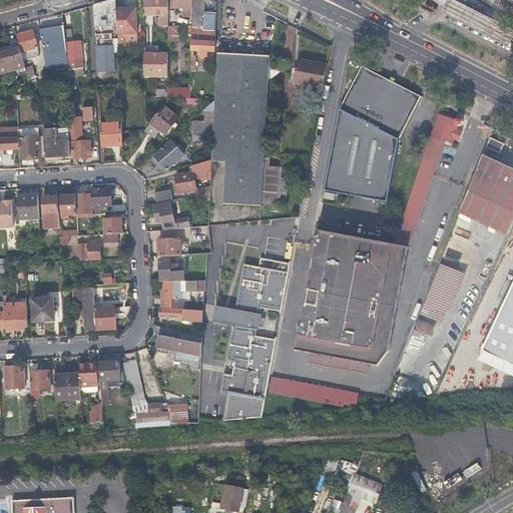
[(116,9),(115,0),(109,0),(93,4),(95,27),(117,25),(116,9)]
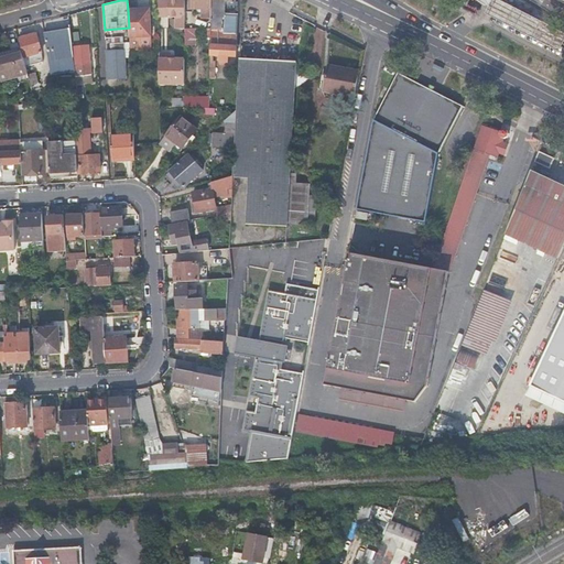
[(169,0),(158,0),(158,14),(169,14),(169,0)]
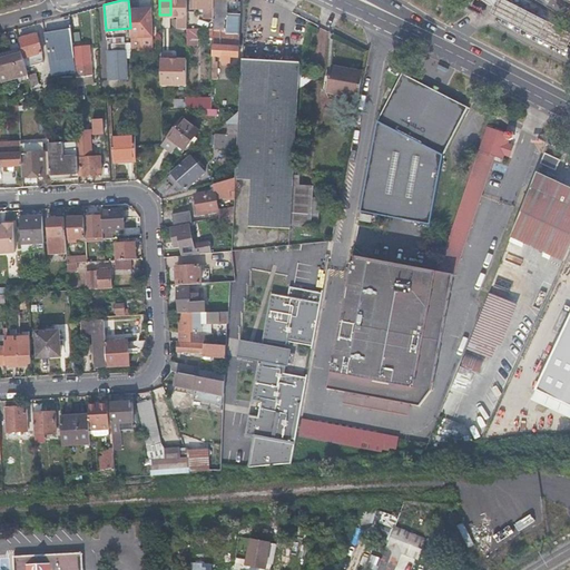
[(186,29),(186,1),(182,1),(180,0),(170,0),(170,15),(170,17),(177,17),(177,29),(186,29)]
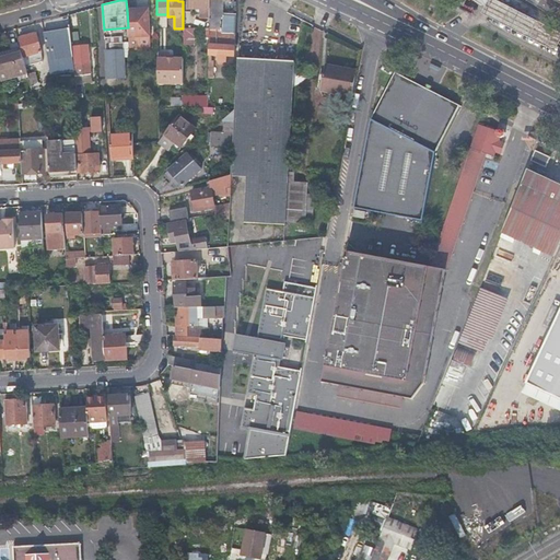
[(209,0),(209,9),(209,27),(219,27),(219,16),(222,16),(222,0),(226,1),(225,0),(209,0)]
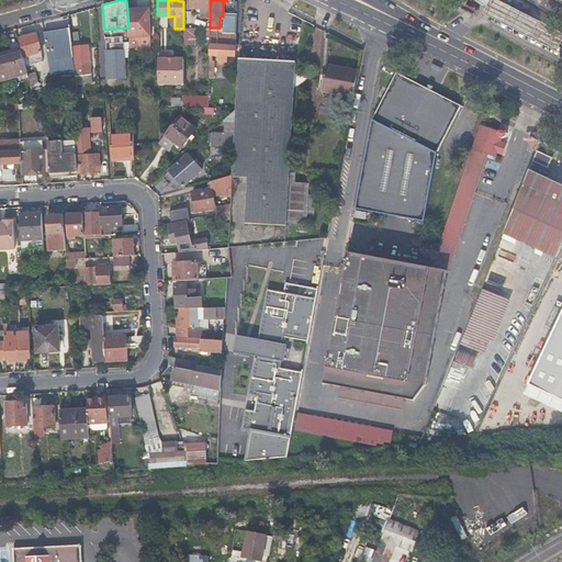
[(472,0),(482,8),(484,6),(485,9),(486,10),(497,1),(498,0),(472,0)]
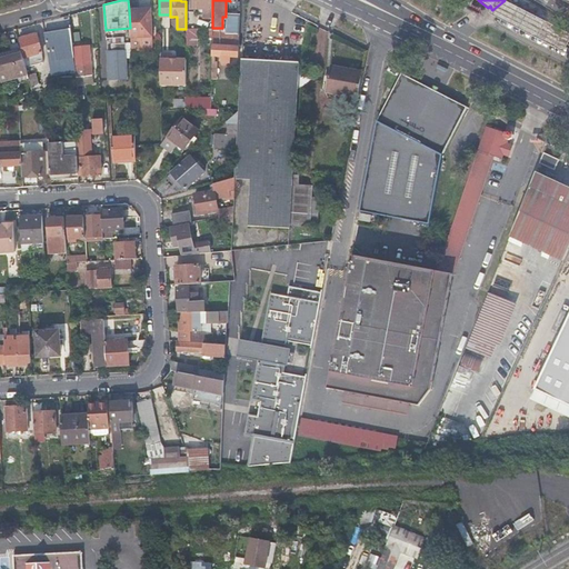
[(492,10),(491,9),(488,16),(565,55),(568,45),(568,35),(503,1),(492,10)]
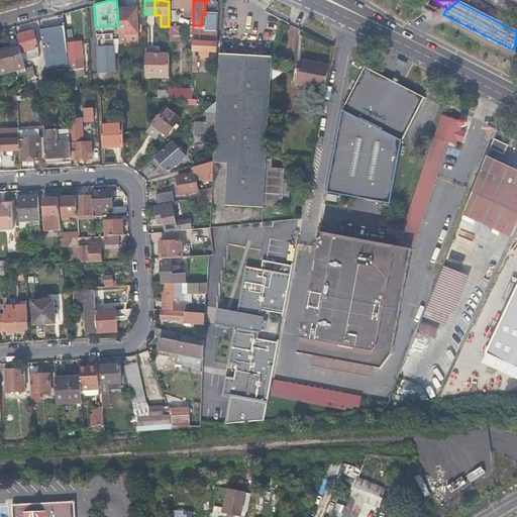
[(136,8),(117,9),(118,25),(118,33),(119,45),(138,45),(137,32),(136,8)]
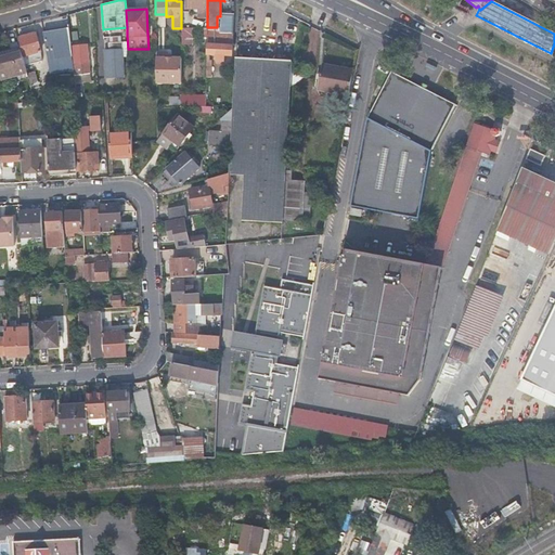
[(72,54),(68,27),(42,31),(47,59),(72,54)]
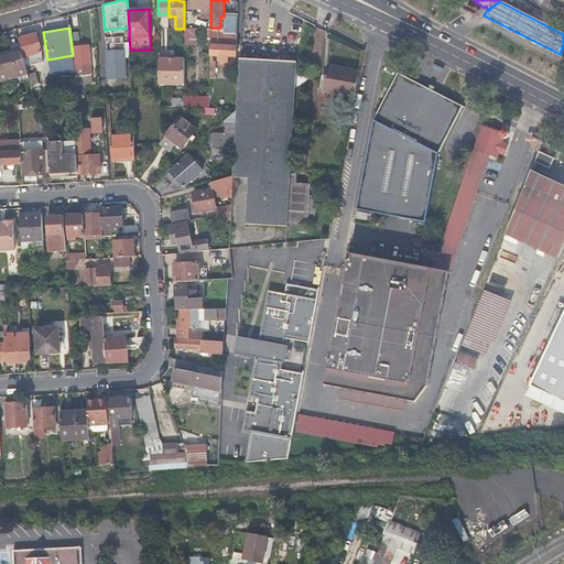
[(197,45),(197,28),(185,28),(185,45),(197,45)]
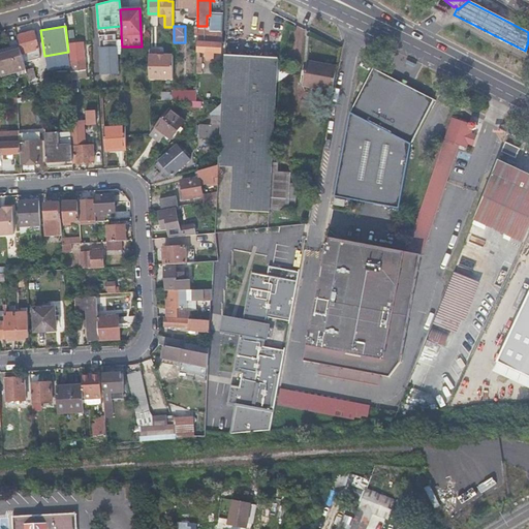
[(221,41),(222,28),(197,28),(197,41),(221,41)]
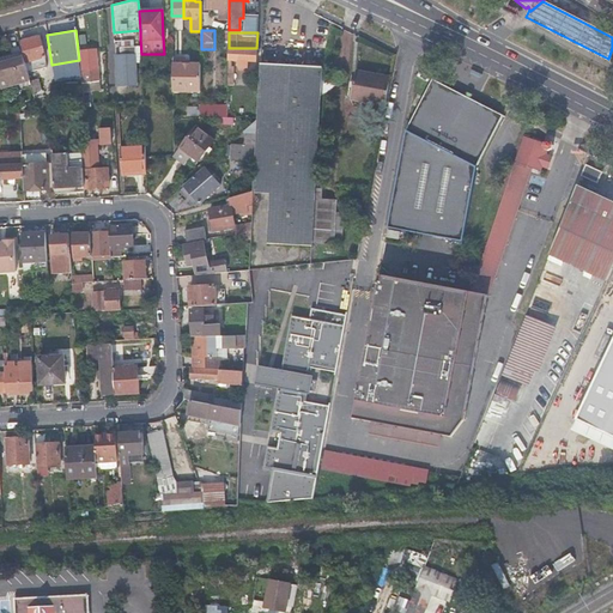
[(26,61),(25,62),(28,72),(46,67),(44,55),(40,36),(20,41),(26,61)]
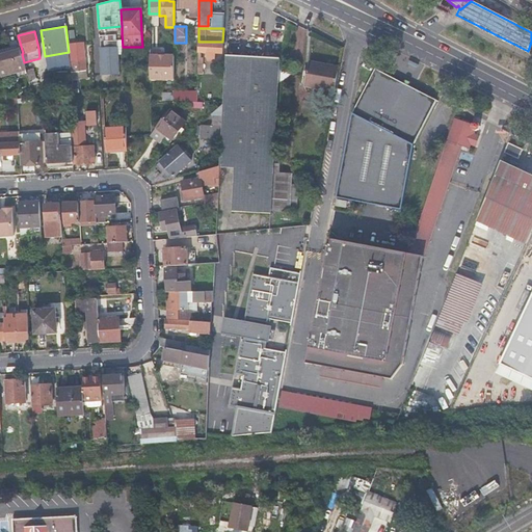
[(105,48),(100,48),(101,74),(118,73),(117,48),(117,40),(115,40),(115,34),(106,34),(106,41),(104,41),(105,48)]
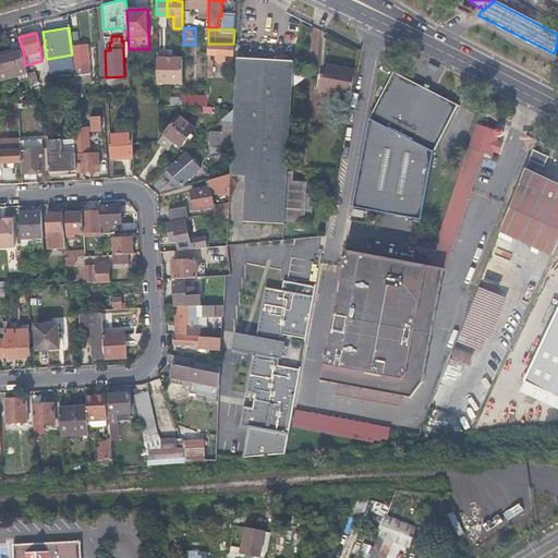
[(73,63),(74,75),(89,73),(86,45),(73,47),(74,63),(73,63)]
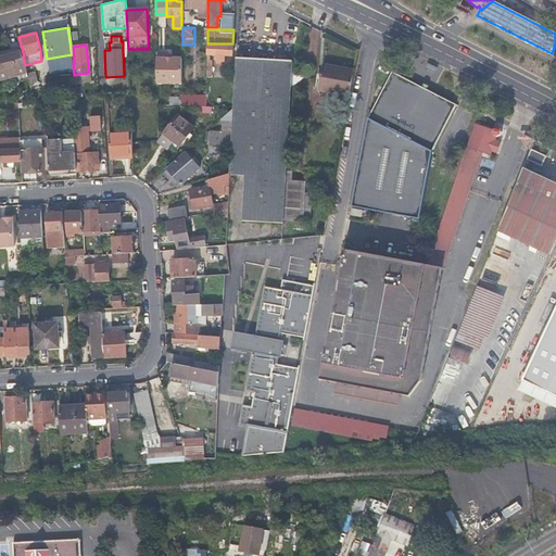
[(207,45),(206,54),(218,54),(218,58),(222,58),(222,54),(231,54),(232,45),(207,45)]
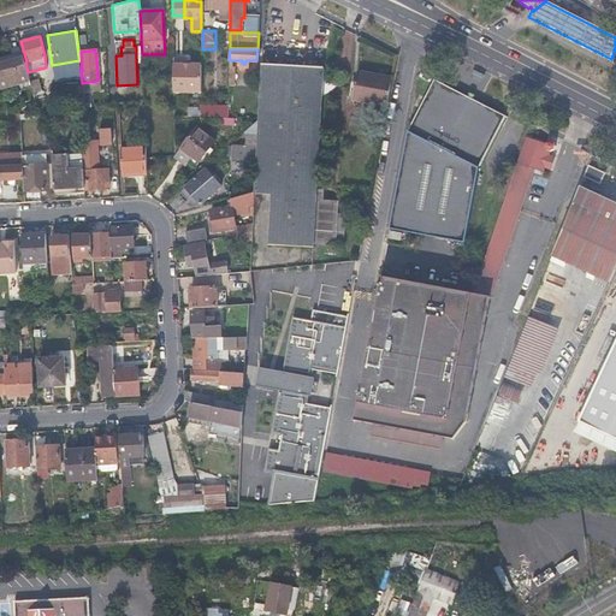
[(23,55),(0,60),(0,87),(0,89),(30,82),(30,81),(28,72),(25,63),(23,55)]
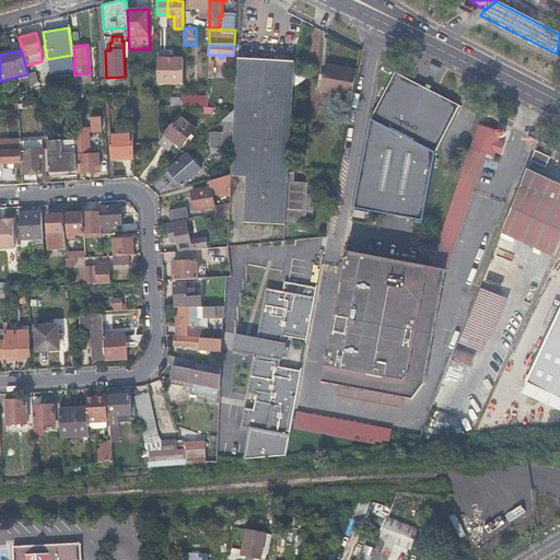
[(158,82),(183,82),(183,57),(173,57),(166,57),(166,55),(166,51),(158,51),(158,82)]
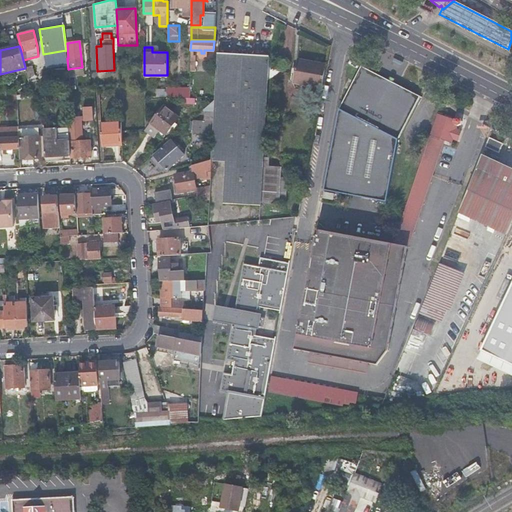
[(223,203),(260,205),(260,203),(262,156),(268,56),(217,53),(211,160),(227,161),(223,203)]
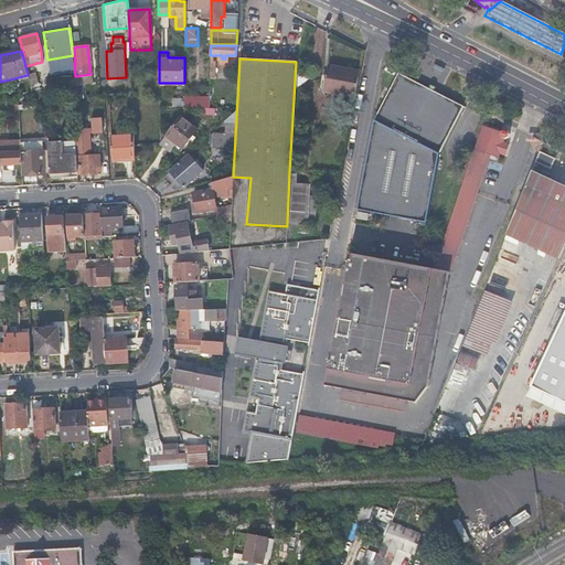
[(323,92),(333,94),(354,98),(360,72),(329,65),(323,92)]
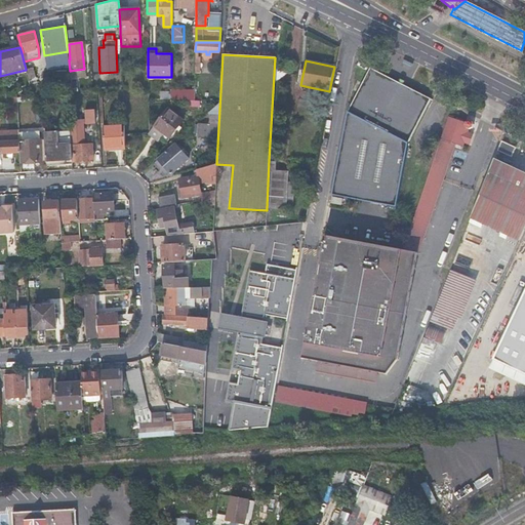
[(347,111),(332,194),(396,206),(407,142),(431,97),(370,67),(347,111)]
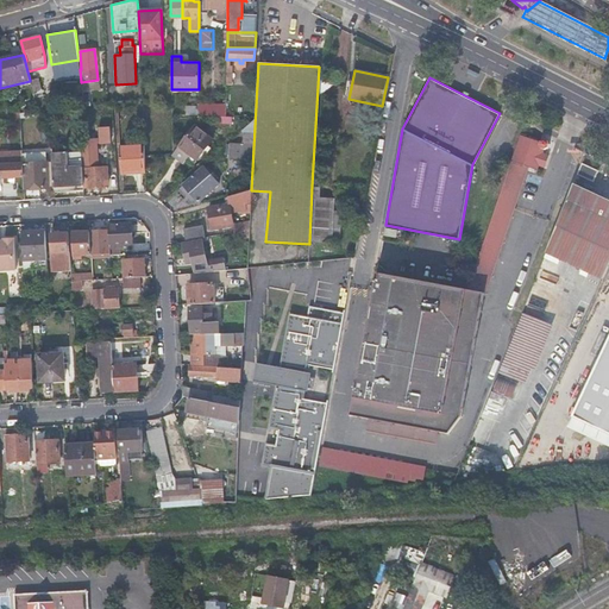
[(30,81),(38,115),(49,113),(46,102),(42,96),(37,79),(30,80),(30,81)]
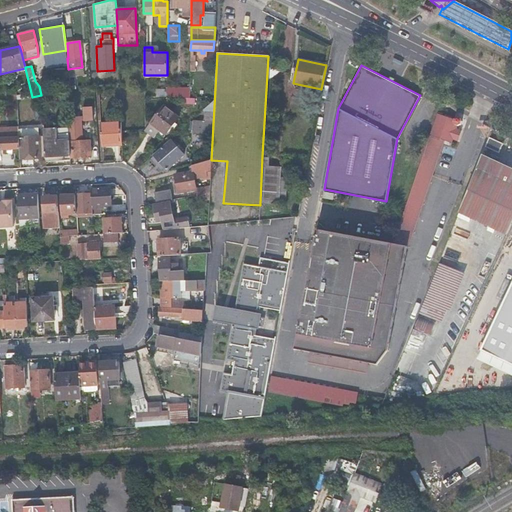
[(59,92),(70,90),(69,77),(62,79),(57,80),(59,92)]
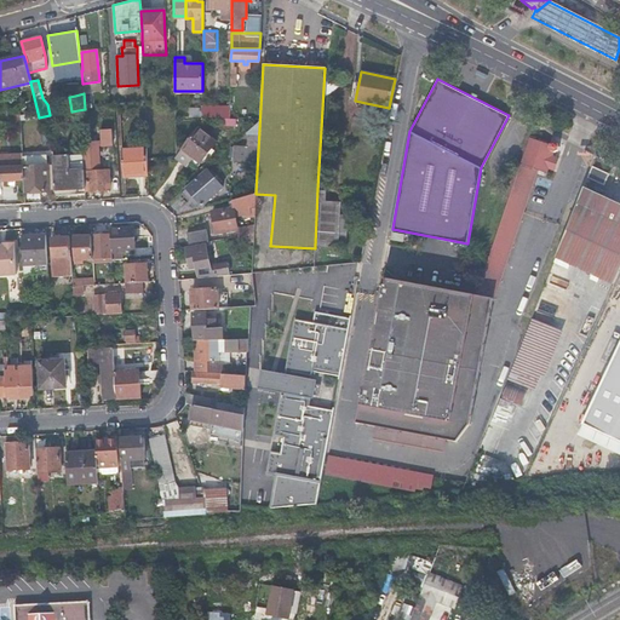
[(363,110),(389,116),(390,110),(390,108),(389,108),(366,103),(363,110)]
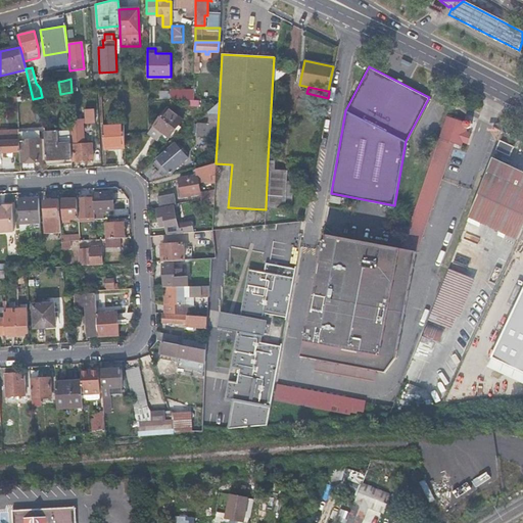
[(195,100),(196,89),(172,88),(171,99),(195,100)]
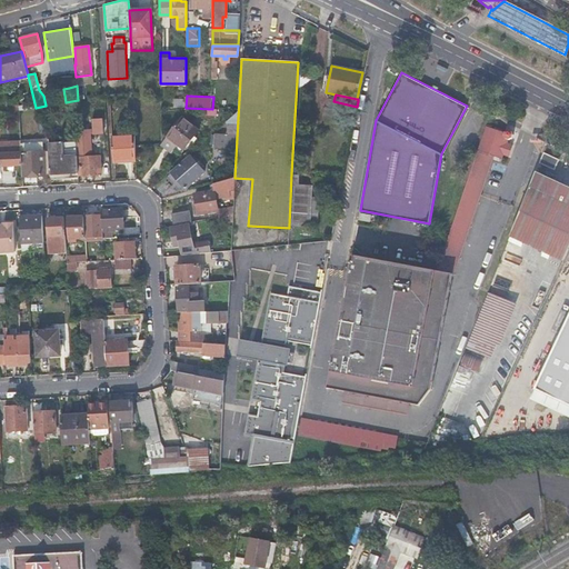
[(6,100),(9,112),(18,111),(20,110),(16,98),(6,100)]
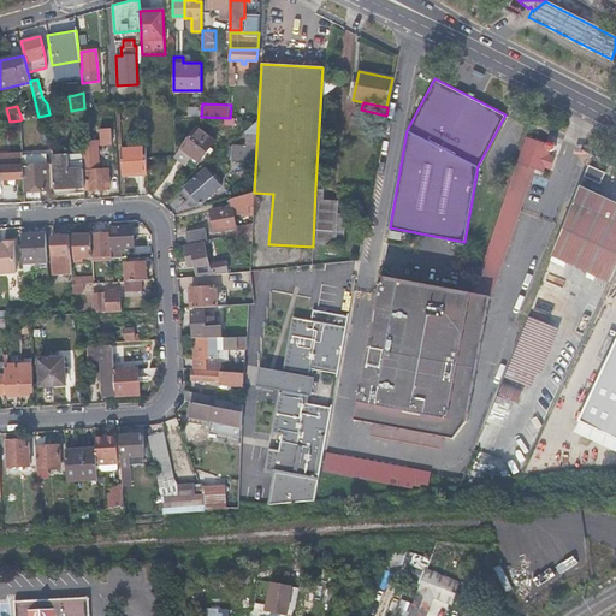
[(111,128),(99,129),(100,144),(112,144),(111,128)]
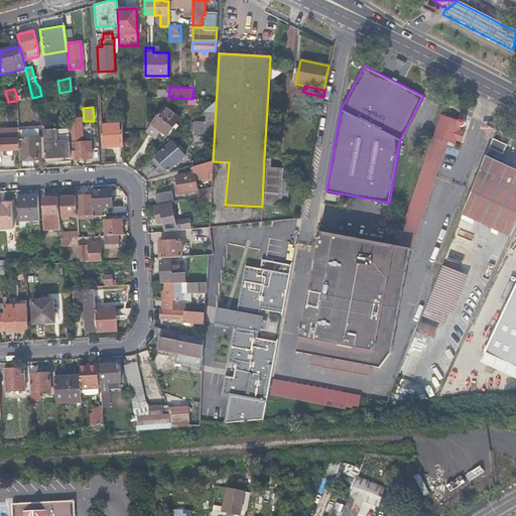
[(152,124),(146,120),(146,129),(146,131),(155,138),(158,133),(161,130),(166,135),(179,119),(165,107),(152,123),(152,124)]
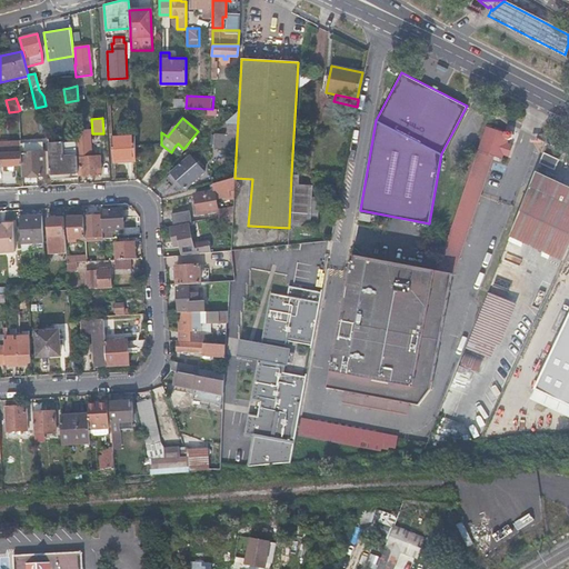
[(438,270),(451,272),(453,272),(478,200),(473,199),(485,168),(481,167),(482,161),(486,162),(490,152),(493,153),(501,157),(502,152),(507,141),(508,138),(512,137),(513,133),(511,130),(508,129),(506,131),(487,126),(438,270)]
